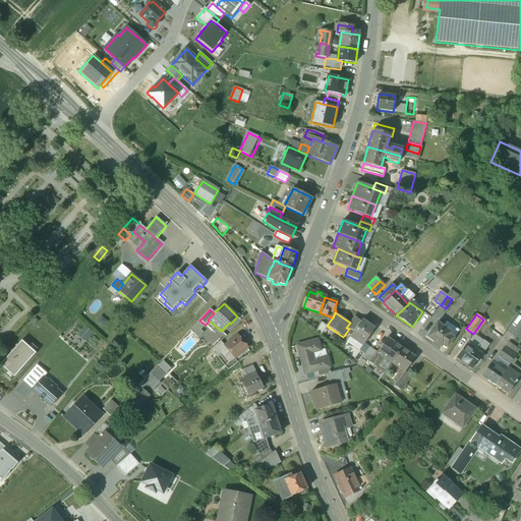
[(102,316),(96,323),(102,329),(107,323),(102,316)]
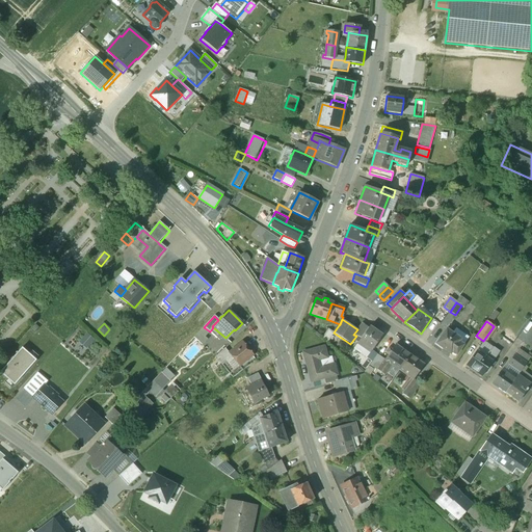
[(357,329),(353,335),(356,336),(361,339),(368,328),(363,323),(357,329)]
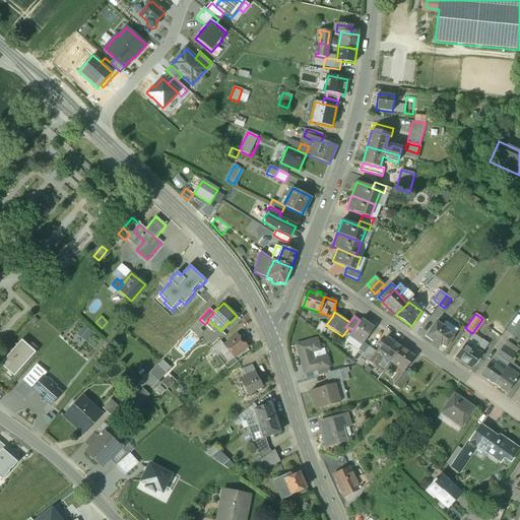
[(374,328),(361,319),(352,331),(350,334),(364,343),(374,328)]
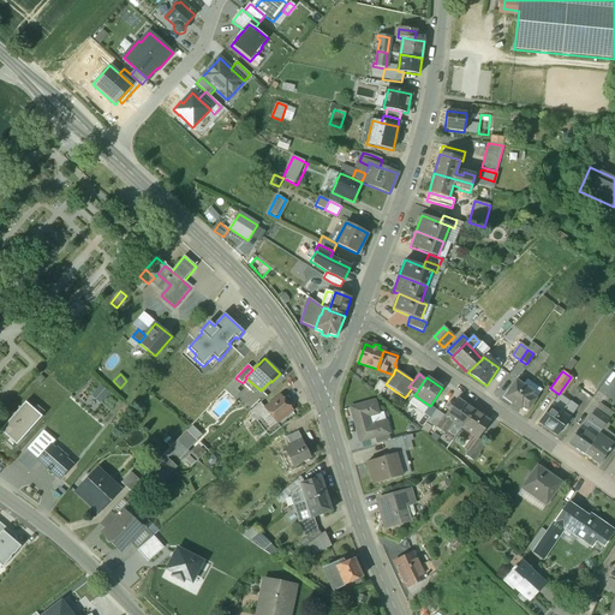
[(532,393),(515,382),(509,392),(508,390),(502,399),(511,405),(512,404),(520,410),(523,408),(527,412),(536,400),(530,396),(532,393)]
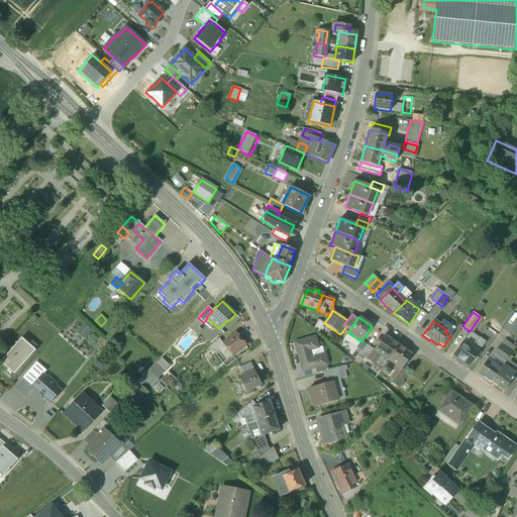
[(190,328),(197,334),(201,329),(195,323),(190,328)]
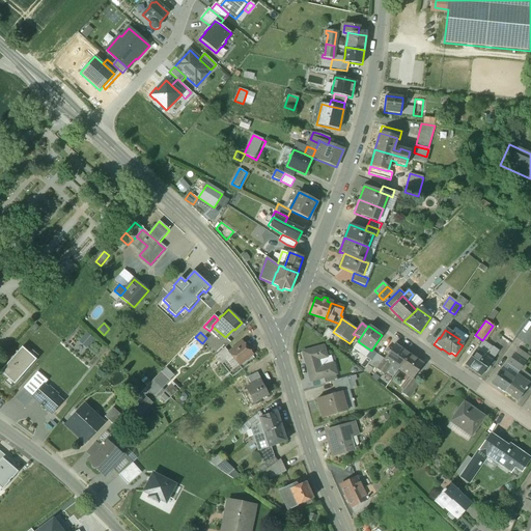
[(243,342),(229,354),(231,356),(239,365),(242,362),(243,363),(249,358),(248,357),(252,354),(243,342)]
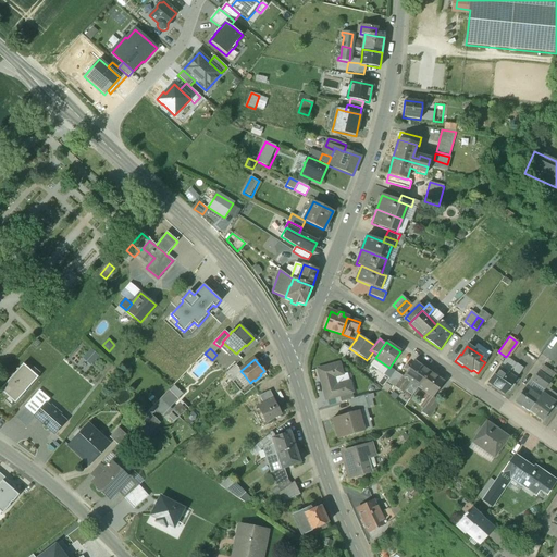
[(413,361),(410,367),(407,364),(404,369),(407,371),(403,376),(410,382),(418,387),(429,372),(413,361)]
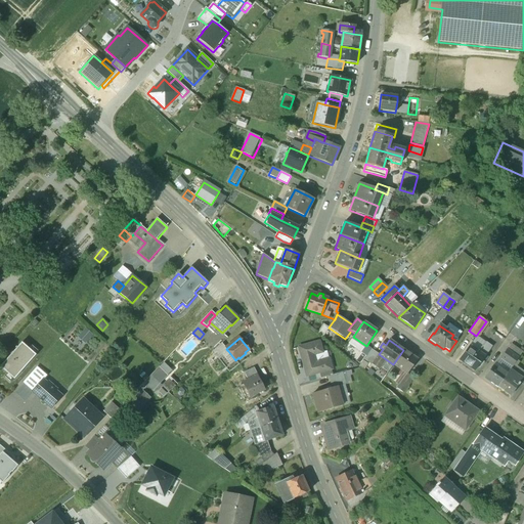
[(318,342),(298,347),(306,377),(318,373),(331,369),(329,359),(315,362),(313,355),(321,353),(318,342)]
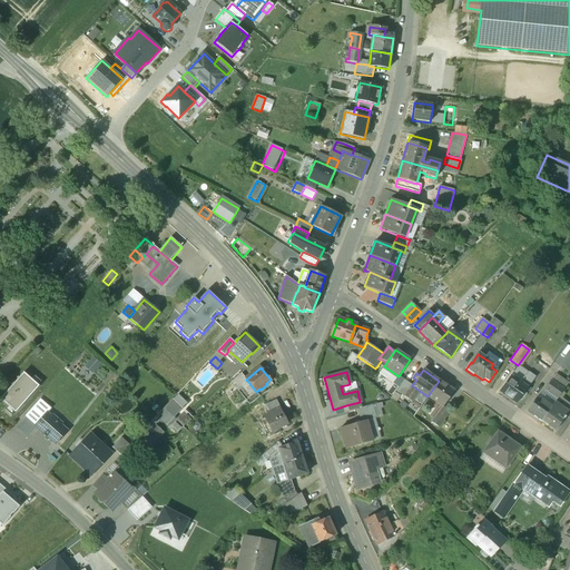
[(0,400),(16,413),(39,387),(23,373),(0,400)]
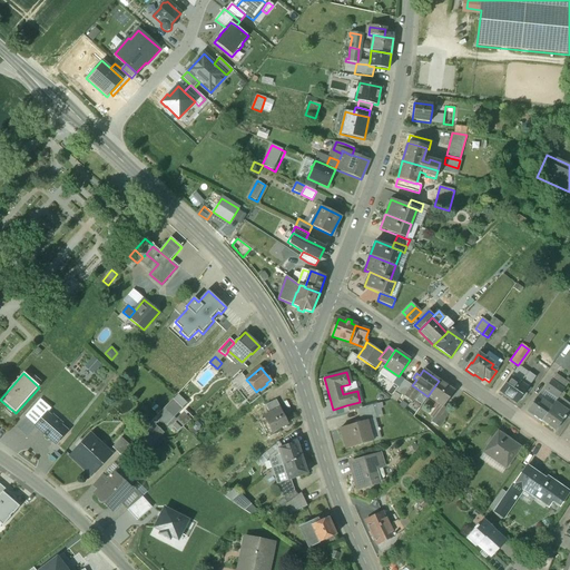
[(529,373),(521,384),(527,389),(534,377),(529,373)]
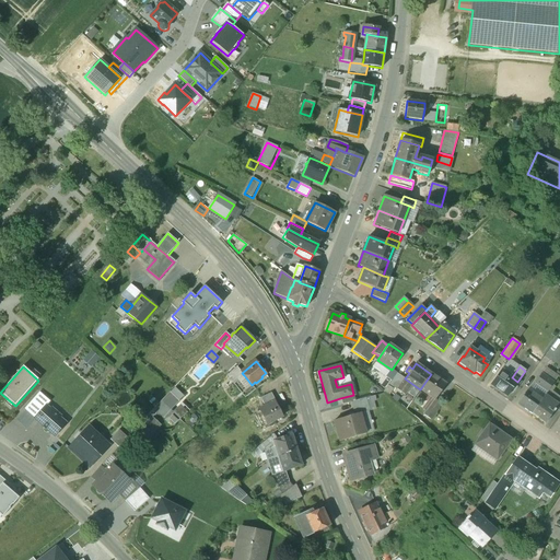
[(234,384),(244,375),(242,373),(237,368),(228,376),(234,384)]
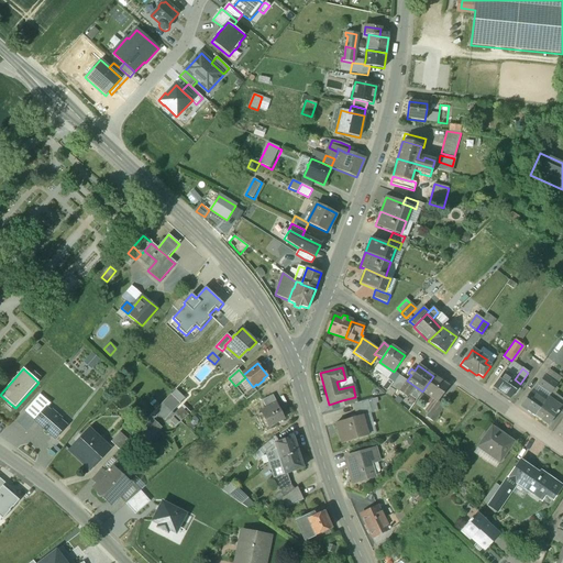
[(394,372),(385,382),(390,386),(398,378),(399,376),(394,372)]
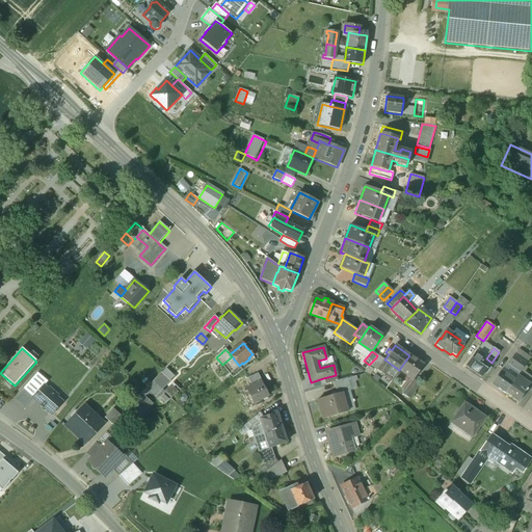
[(486,358),(477,352),(467,366),(482,377),(491,363),(486,358)]
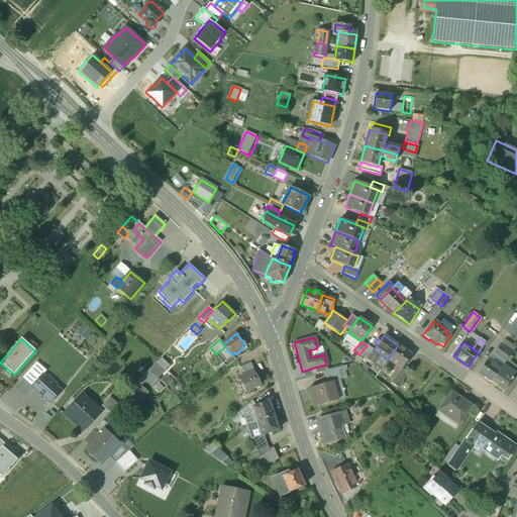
[(412,354),(398,345),(388,359),(396,365),(402,369),(412,354)]
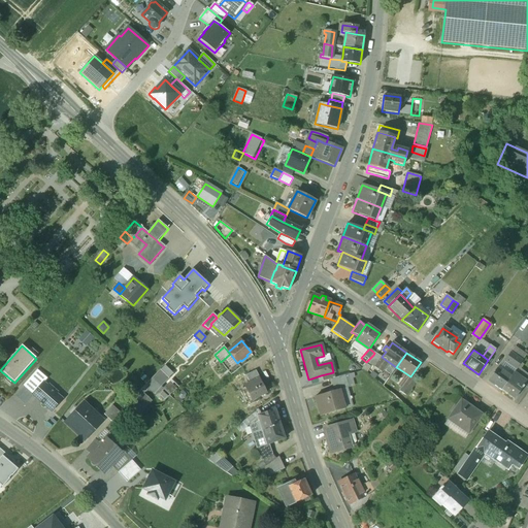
[(230,354),(221,362),(231,375),(241,367),(237,363),(230,354)]
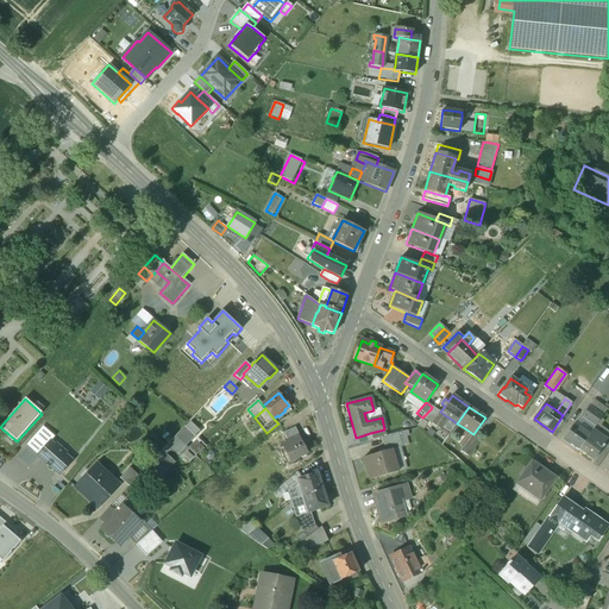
[(602,418),(589,408),(582,416),(596,426),(602,418)]
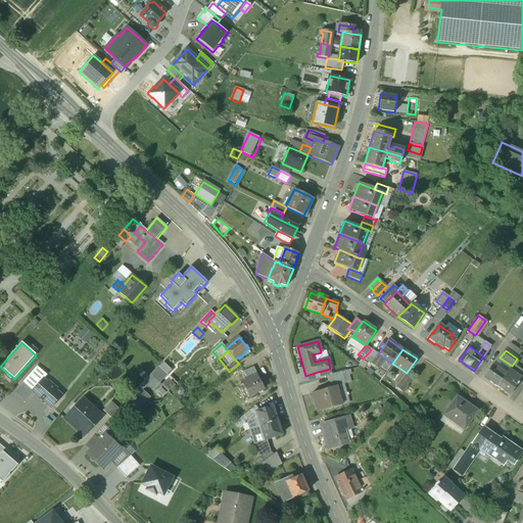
[(376,357),(370,351),(363,359),(371,365),(372,365),(371,364),(376,357)]
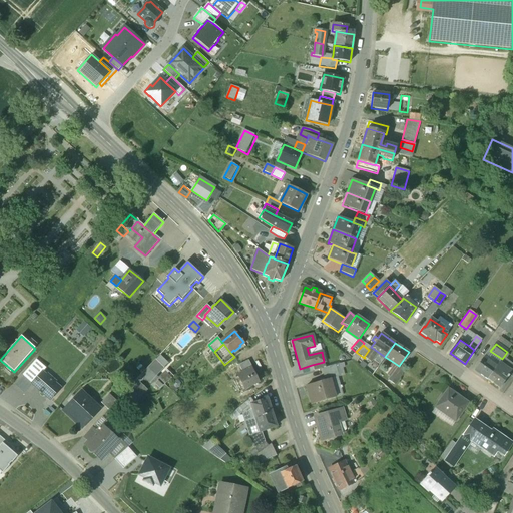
[(369,350),(364,357),(365,358),(371,362),(378,352),(371,347),(369,350)]
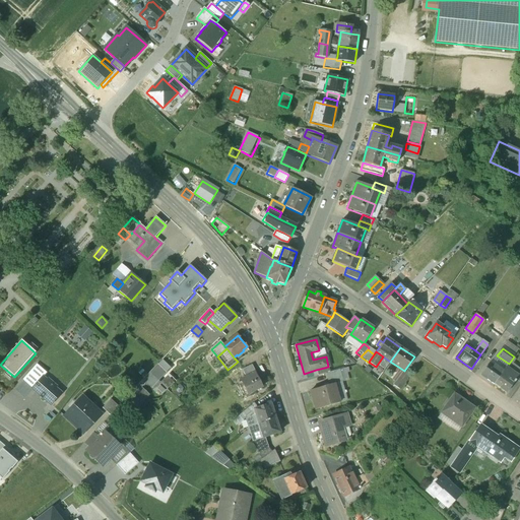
[(491,363),(481,376),(494,385),(503,372),(491,363)]
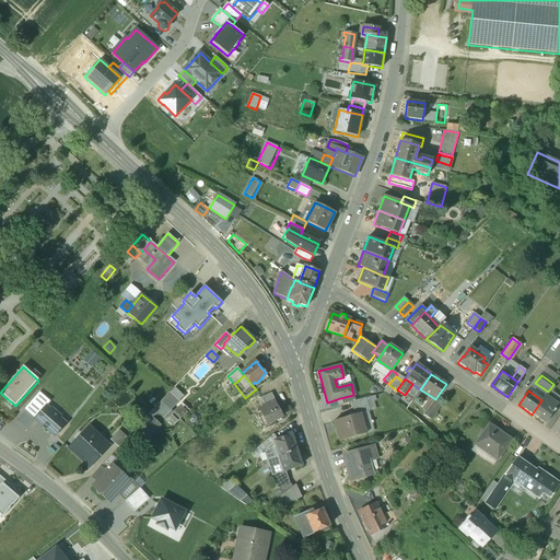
[(161,401),(172,411),(182,401),(172,392),(161,401)]
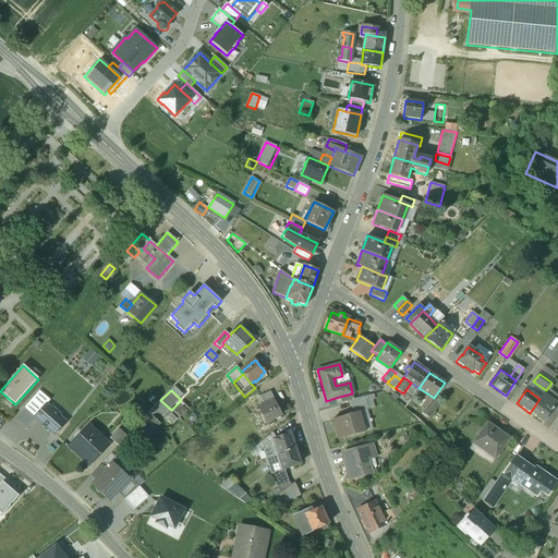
[(25,408),(35,417),(47,404),(50,401),(40,392),(25,408)]
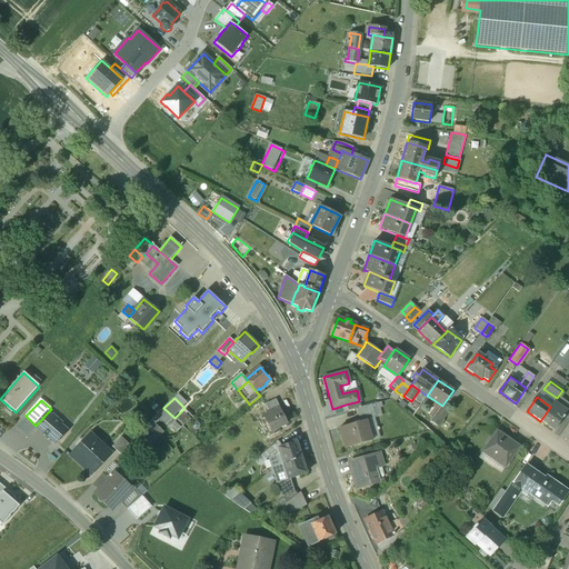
[(276,400),(265,405),(269,412),(271,411),(279,408),(280,408),(276,400)]
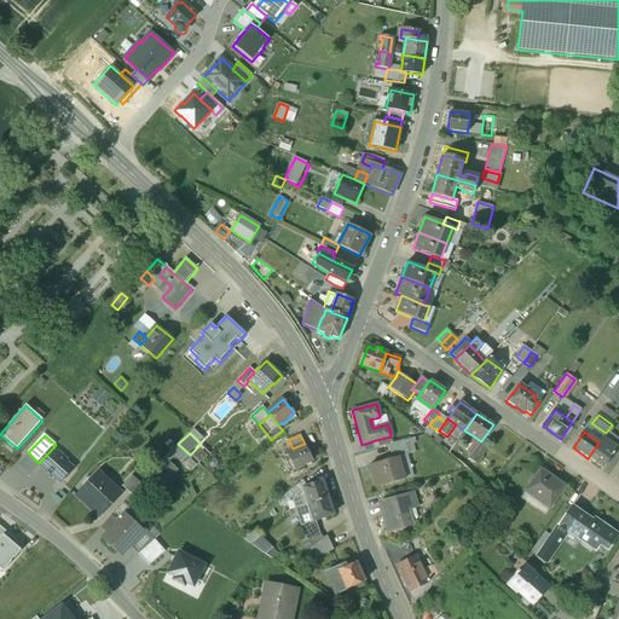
[(391,437),(376,440),(379,447),(388,445),(392,444),(391,437)]
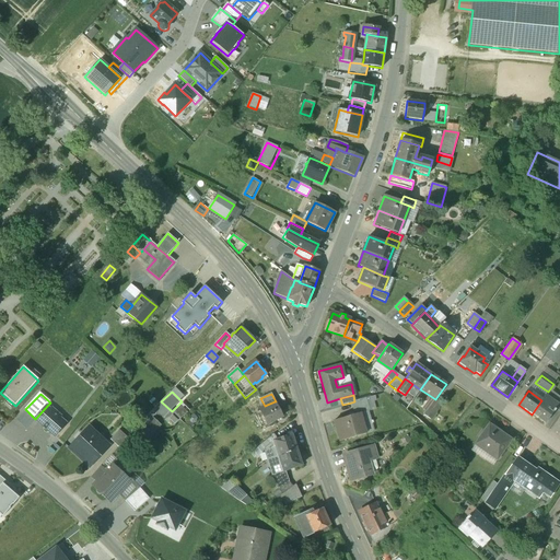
[(429,395),(420,408),(426,412),(427,412),(435,399),(429,395)]
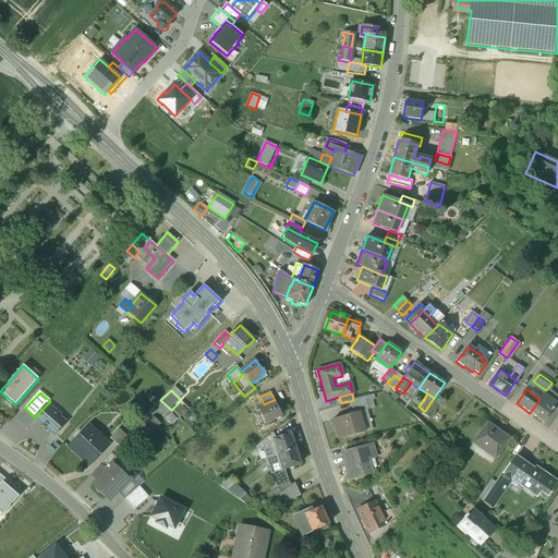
[(540,399),(530,413),(543,423),(554,408),(555,405),(556,403),(544,395),(540,399)]
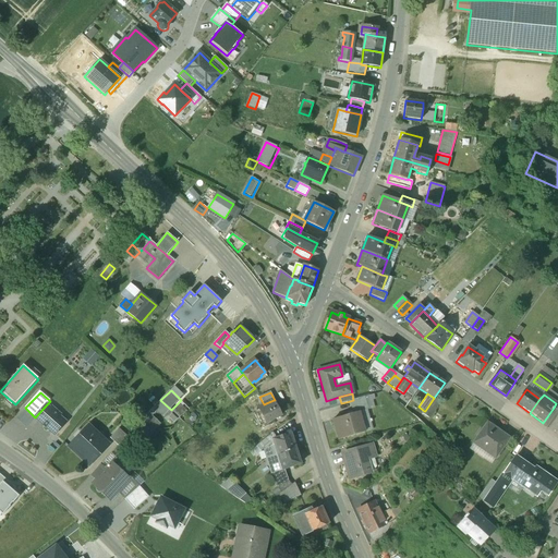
[(353,400),(350,401),(353,413),(359,412),(366,410),(362,398),(353,400)]
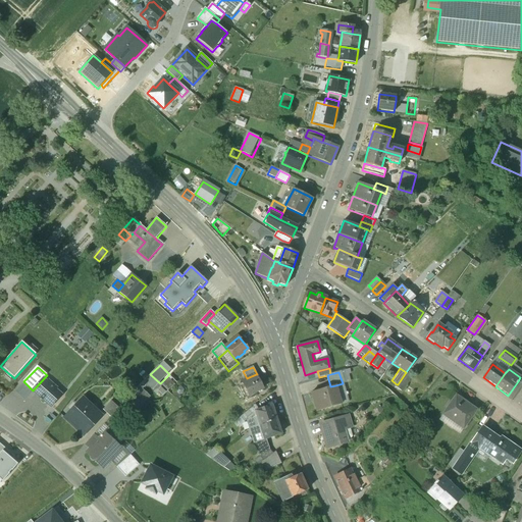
[(406,372),(398,384),(397,384),(395,387),(401,392),(411,376),(406,372)]
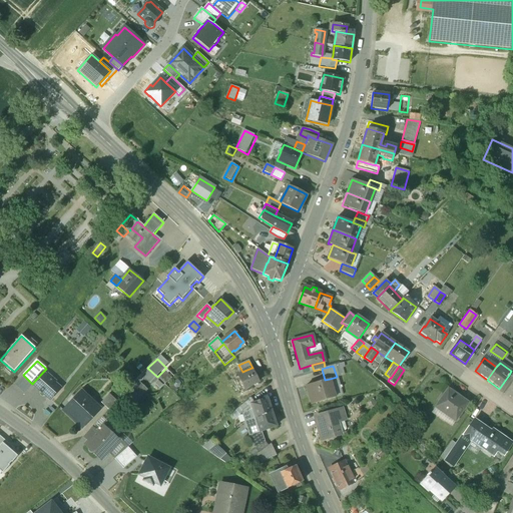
[(147,368),(141,375),(146,379),(151,383),(157,377),(147,368)]
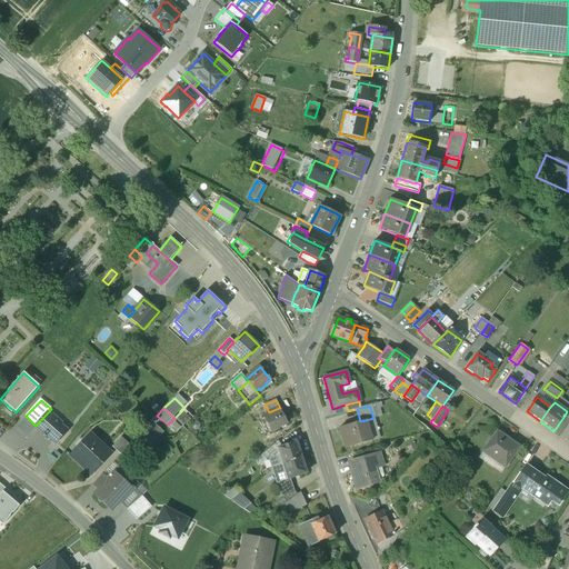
[(279,408),(271,411),(273,416),(265,420),(271,432),(287,423),(282,415),(279,408)]
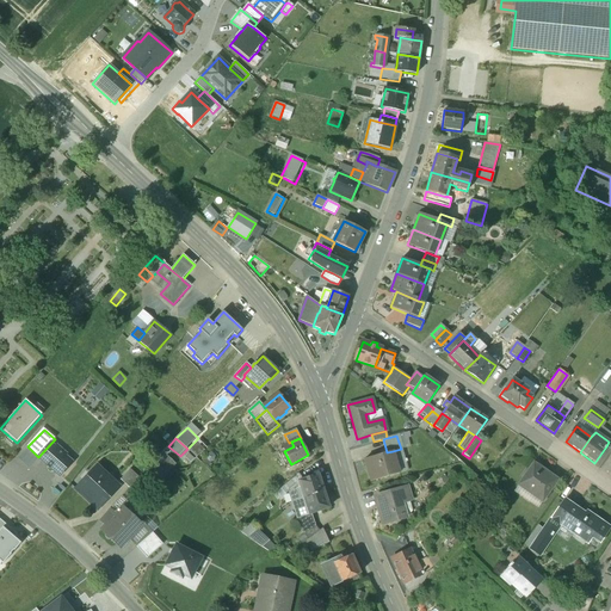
[(51,443),(38,457),(59,476),(72,463),(51,443)]
